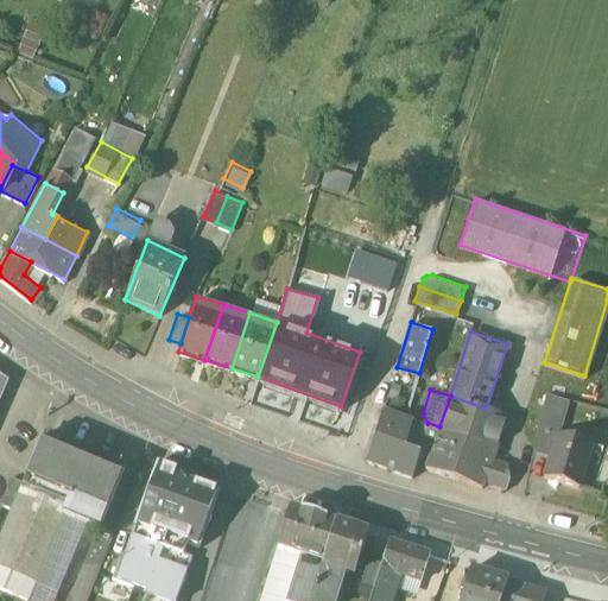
[(545,392),(539,417),(561,424),(568,398),(545,392)]
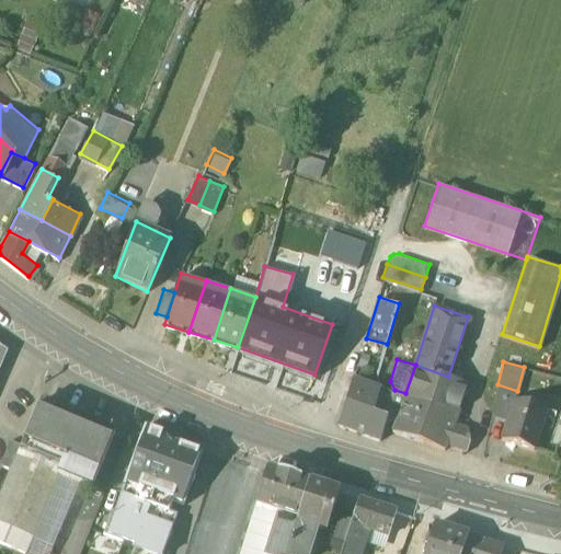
[(448,377),(415,365),(405,393),(431,403),(457,412),(467,383),(448,377)]
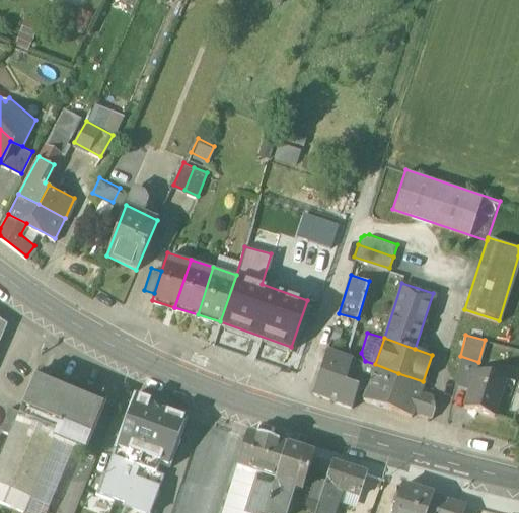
[(352,358),(326,349),(312,390),(352,405),(358,384),(357,383),(346,379),(352,358)]
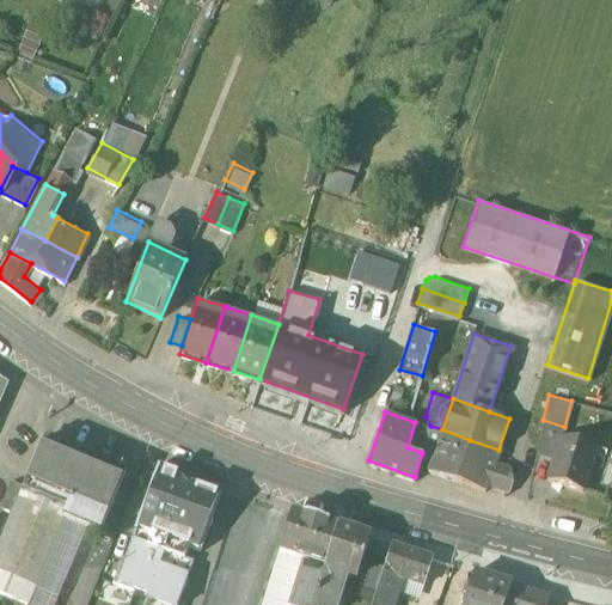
[(430,426),(416,420),(415,422),(408,447),(421,452),(430,426)]
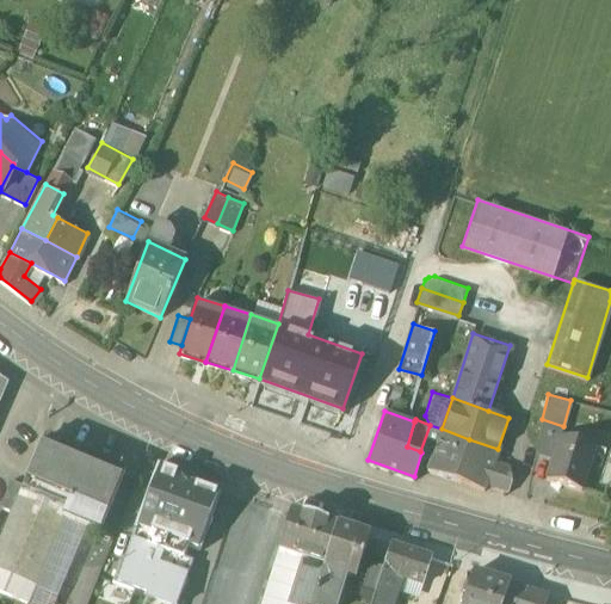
[(563,426),(542,419),(536,449),(554,454),(561,431),(562,431),(563,426)]
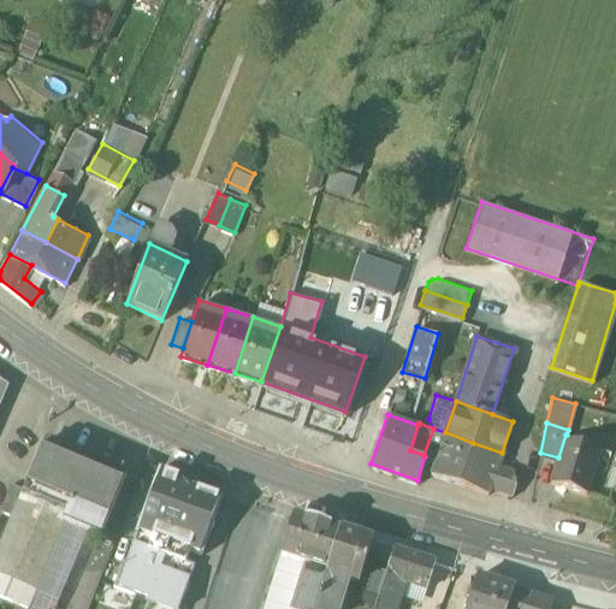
[(473,443),(445,432),(431,471),(460,480),(473,443)]
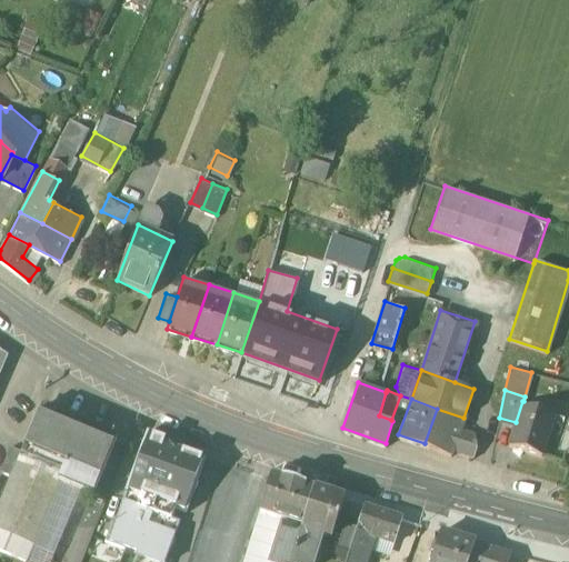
[(523,401),(522,401),(516,422),(510,442),(542,452),(549,428),(555,412),(555,410),(523,401)]
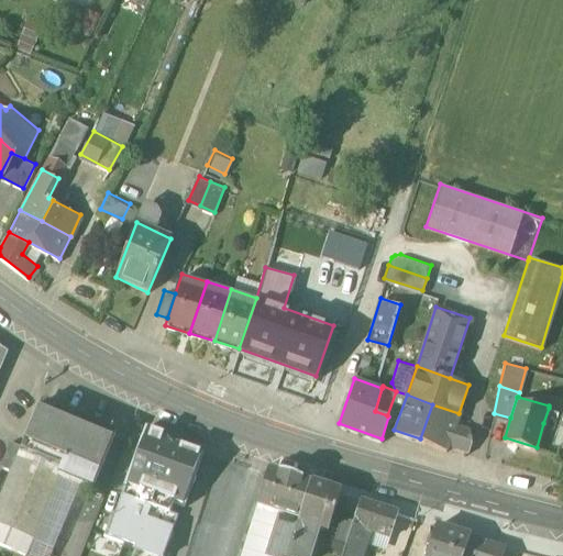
[(113,430),(39,399),(20,445),(15,456),(57,473),(91,486),(113,430)]
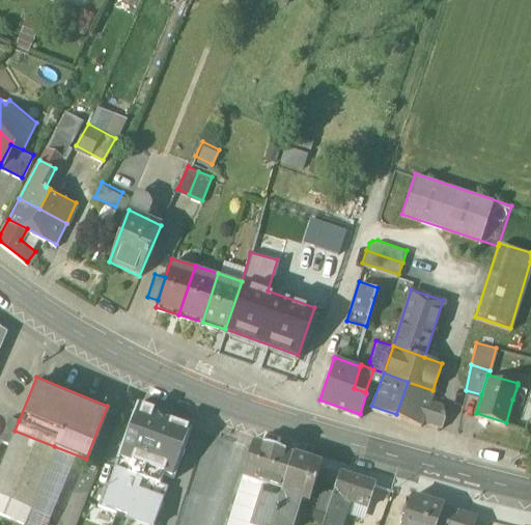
[(432,390),(408,382),(396,414),(421,423),(432,390)]
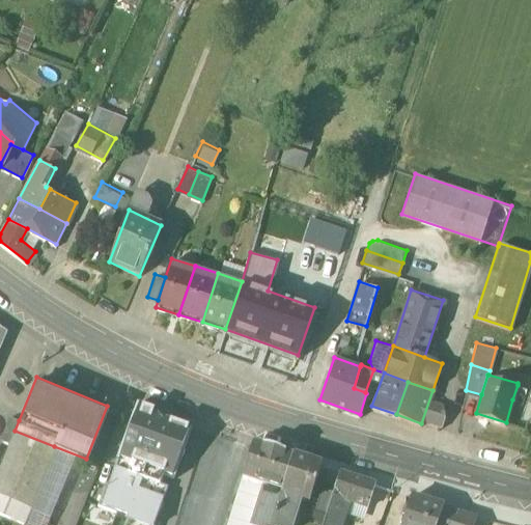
[(528,388),(518,385),(512,399),(523,403),(528,388)]
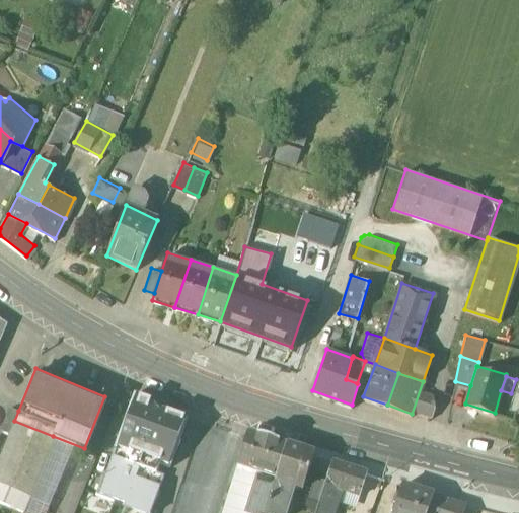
[(164,405),(154,401),(155,399),(134,391),(114,446),(114,447),(116,447),(117,445),(128,449),(125,460),(156,471),(156,470),(159,460),(168,463),(167,463),(170,464),(188,417),(163,409),(164,405)]
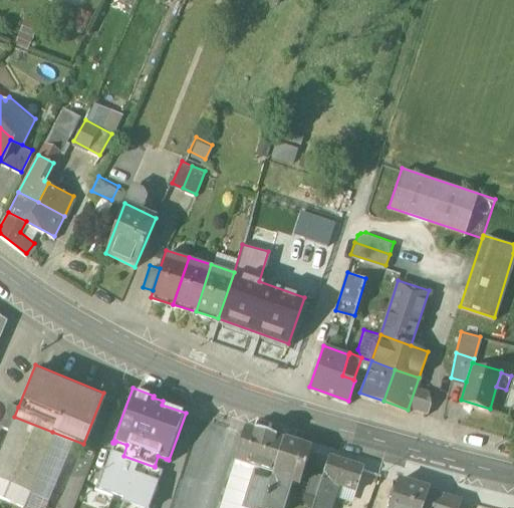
[(8,403),(0,423),(0,425),(9,429),(14,417),(18,407),(8,403)]
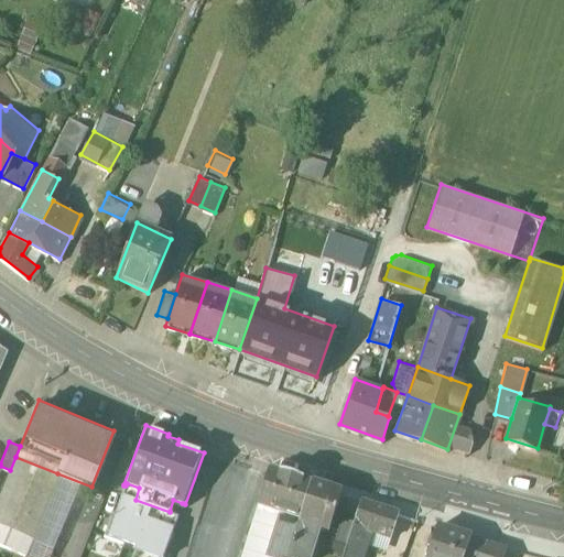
[(57,473),(15,457),(10,470),(0,494),(0,525),(31,538),(57,473)]
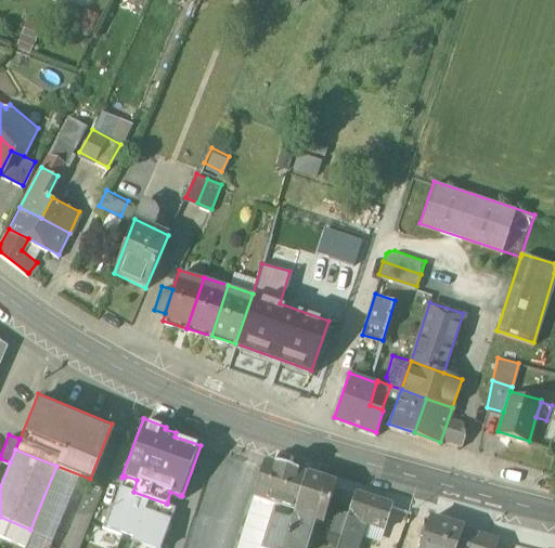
[(265,460),(254,497),(237,547),(283,547),(296,511),(307,474),(265,460)]
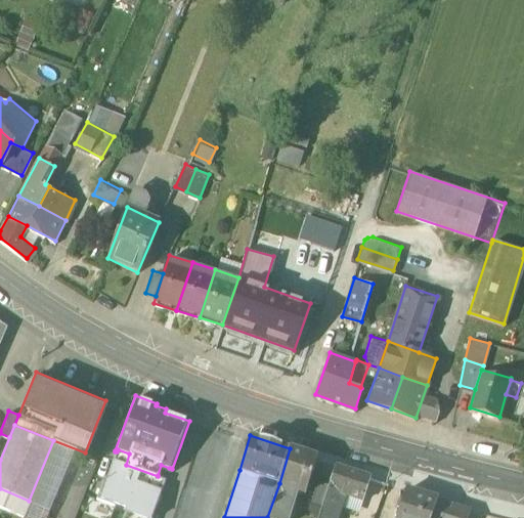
[(316,457),(290,448),(279,483),(296,488),(306,491),(316,457)]
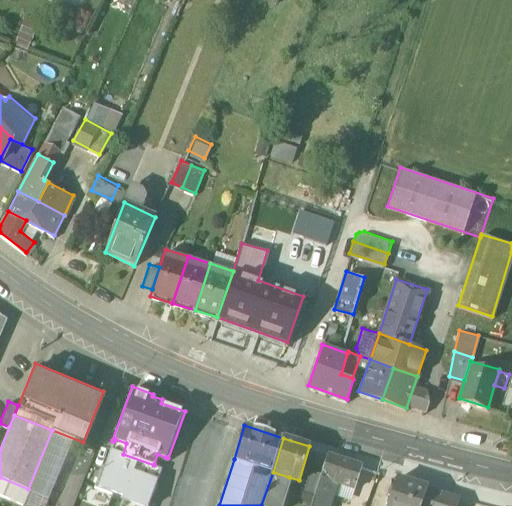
[(154,465),(123,454),(126,443),(115,439),(114,441),(112,441),(104,464),(101,464),(94,484),(112,490),(112,489),(124,493),(123,496),(147,505),(161,466),(154,464),(154,465)]
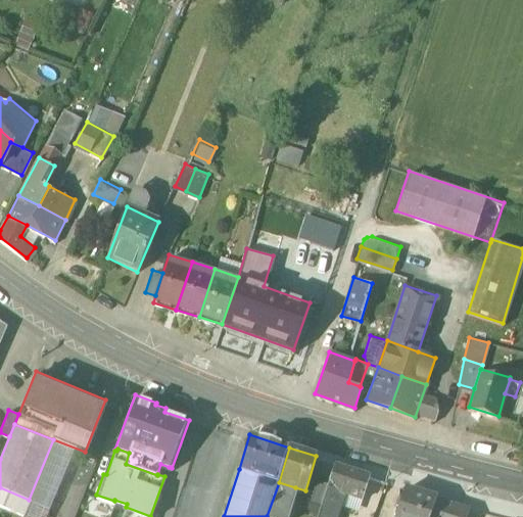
[(370,474),(335,462),(328,482),(327,486),(341,491),(362,498),(370,474)]
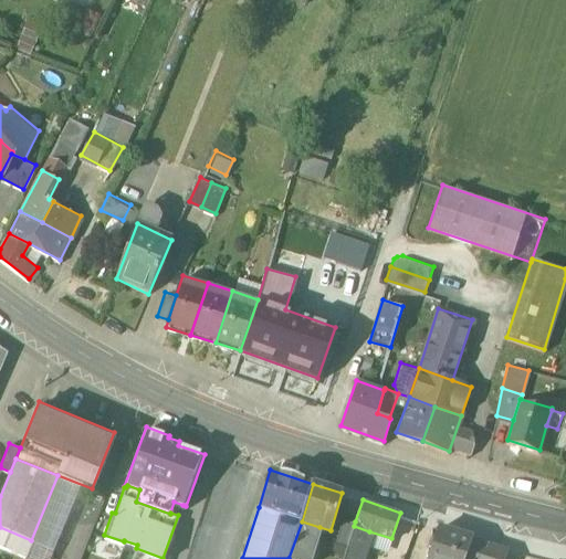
[(355,521),(343,517),(335,542),(347,547),(354,526),(355,521)]
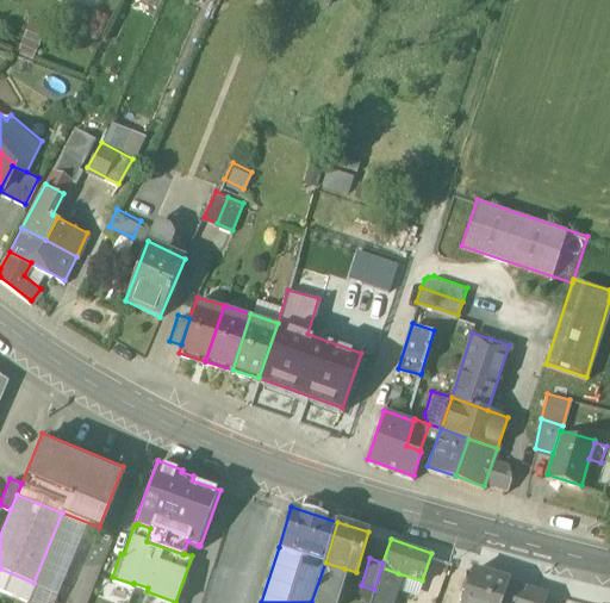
[(332,602),(344,569),(325,563),(311,602),(332,602)]
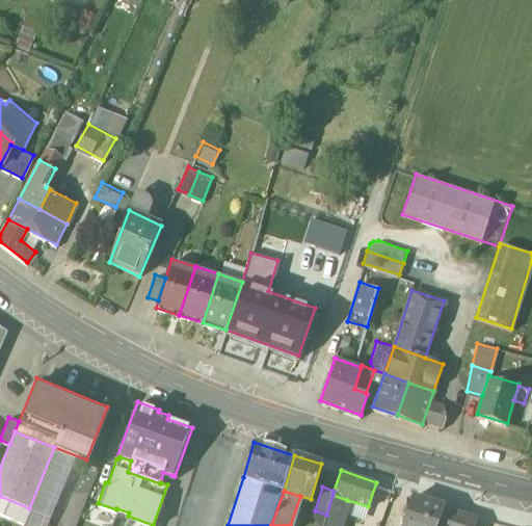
[(347,500),(333,495),(326,515),(322,525),(338,525),(345,505),(347,500)]
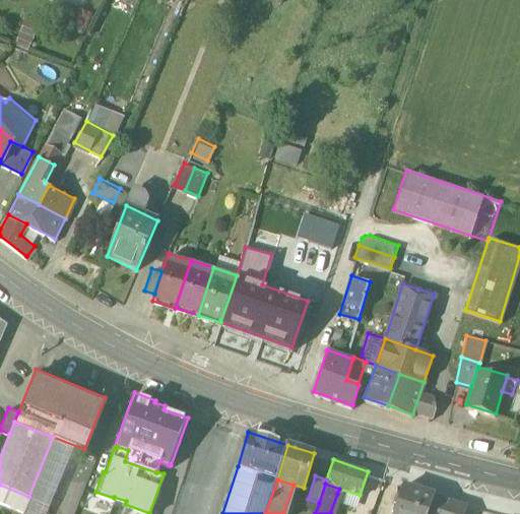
[(428,513),(435,494),(402,484),(392,513),(428,513)]
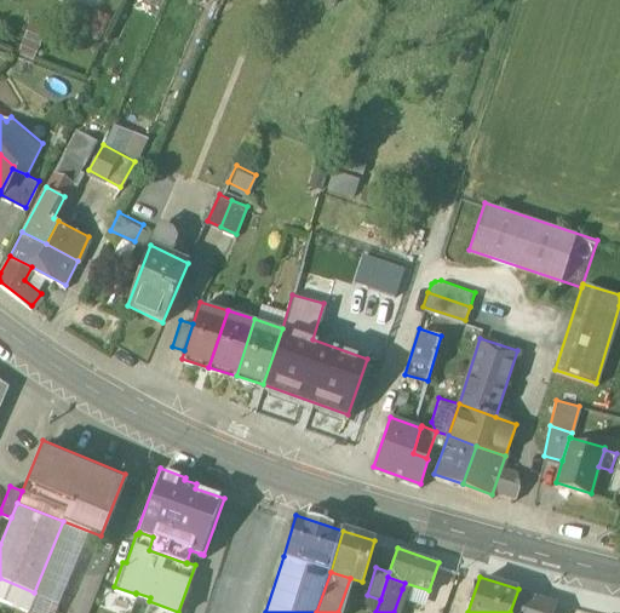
[(429,590),(405,583),(402,589),(409,591),(408,593),(426,599),(429,590)]
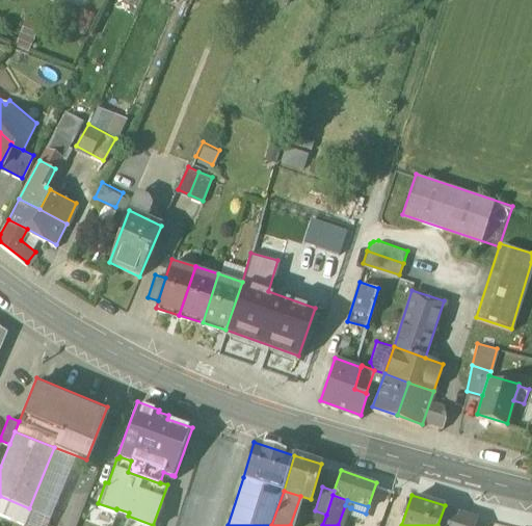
[(473,525),(477,515),(445,505),(437,525),(473,525)]
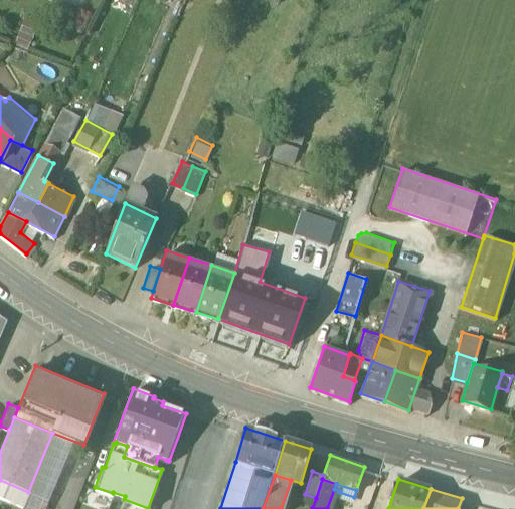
[(147,508),(148,508),(124,499),(120,508),(147,508)]
